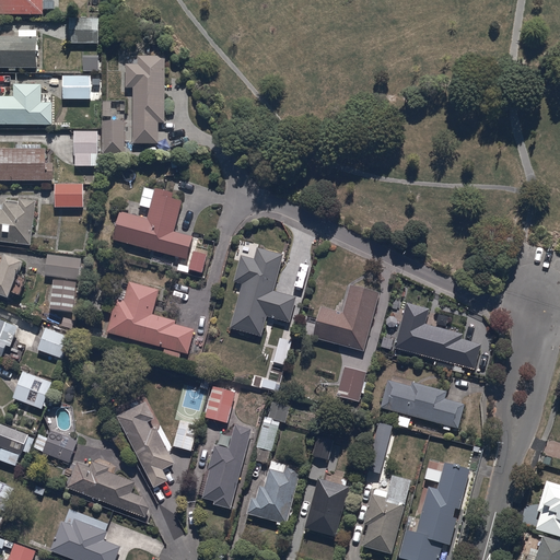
[(0,0),(0,13),(45,14),(45,9),(49,9),(48,0),(0,0)]
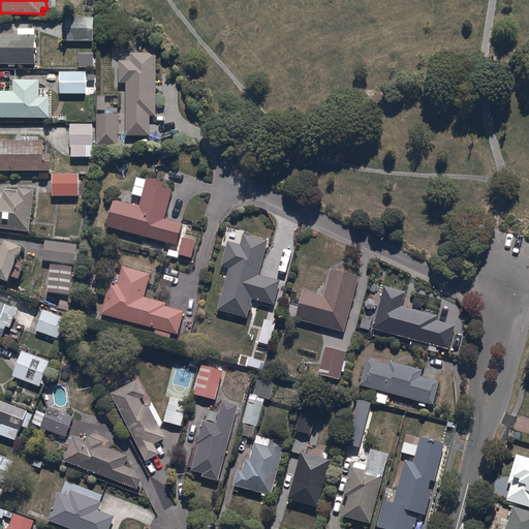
[(67,17),(67,40),(95,40),(95,17),(67,17)]
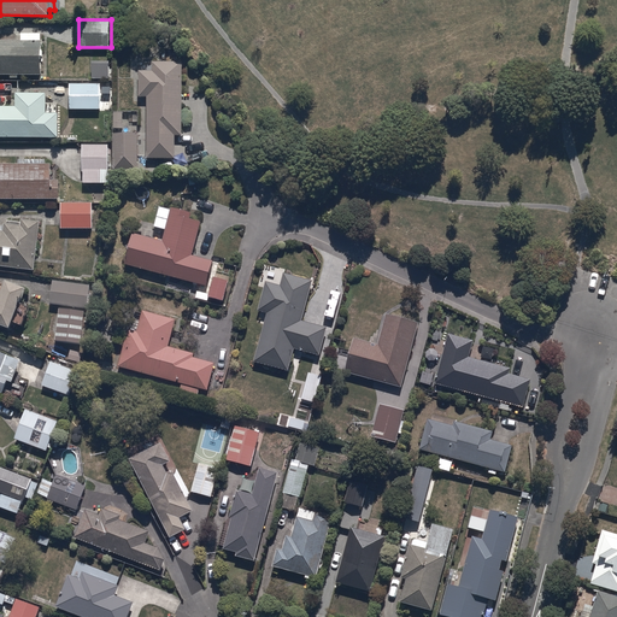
[(0,74),(11,74),(11,78),(19,78),(19,74),(43,74),(42,33),(22,33),(22,40),(0,40),(0,74)]
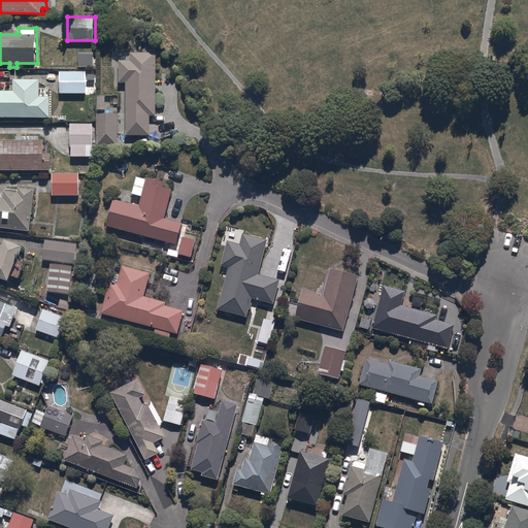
[(80,53),(80,66),(95,66),(95,53),(80,53)]
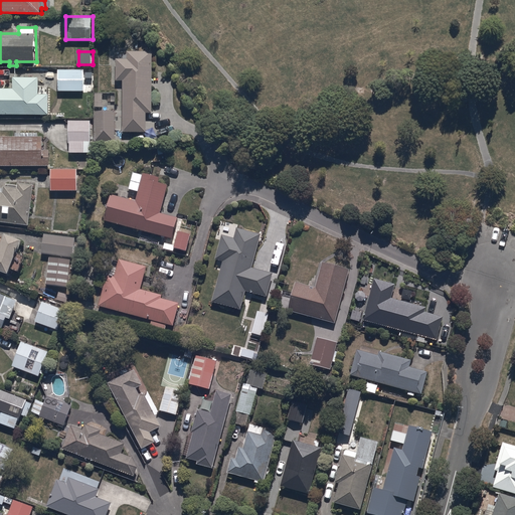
[(123,81),(123,132),(147,132),(147,113),(152,113),(152,51),(128,51),(128,58),(116,58),(116,81),(123,81)]
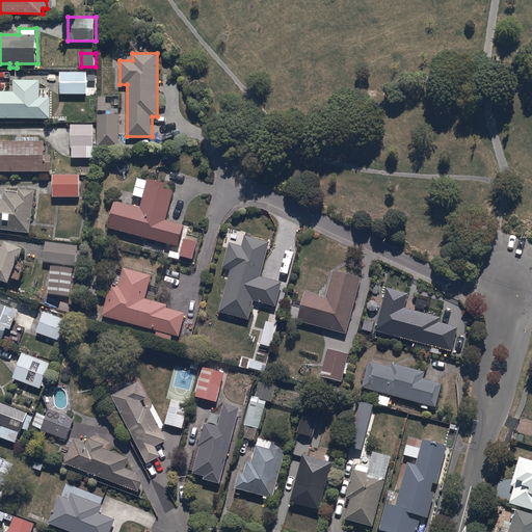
[(61,72),(61,94),(87,94),(88,72),(61,72)]
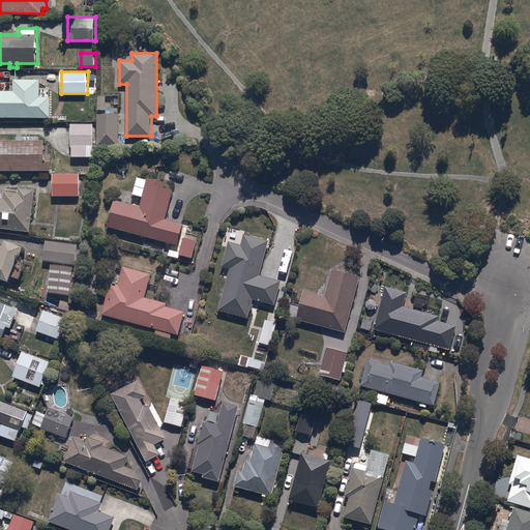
[(0,90),(0,117),(52,118),(52,96),(41,96),(41,80),(15,80),(15,91),(0,90)]
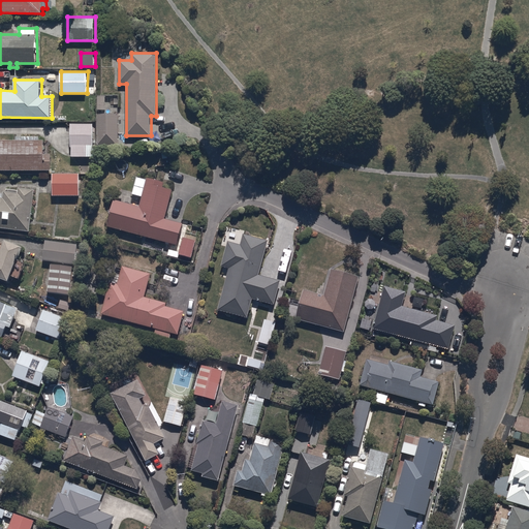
[(97,95),(97,110),(105,110),(105,95),(97,95)]
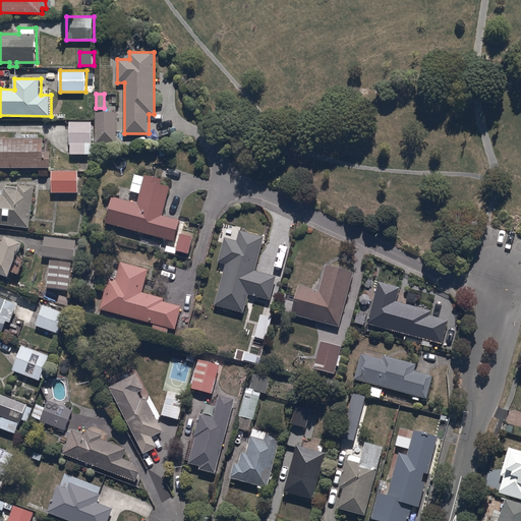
[(96,111),(96,143),(117,143),(117,111),(96,111)]
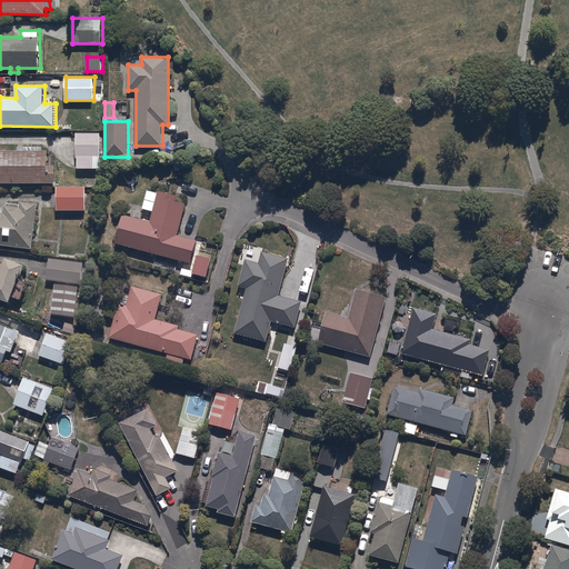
[(77,132),(77,169),(101,169),(100,132),(77,132)]
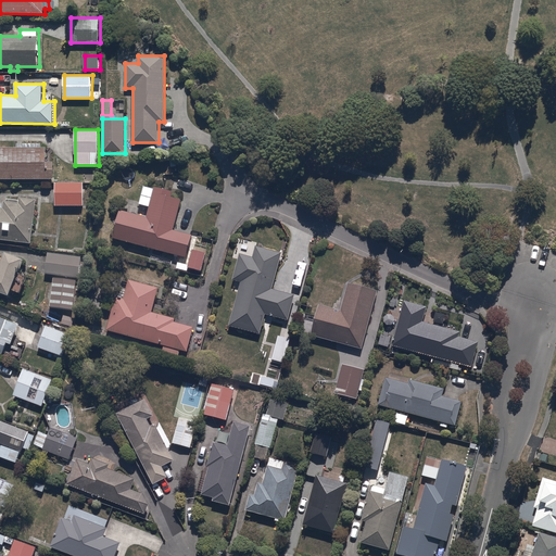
[(0,146),(0,178),(54,178),(54,162),(46,162),(47,147),(0,146)]
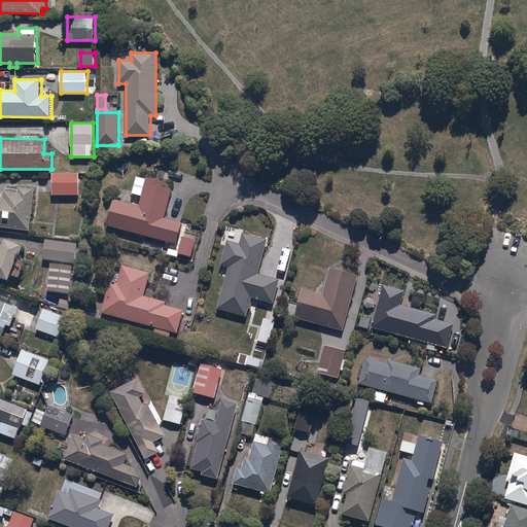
[(53,173),(53,195),(80,195),(79,173),(53,173)]
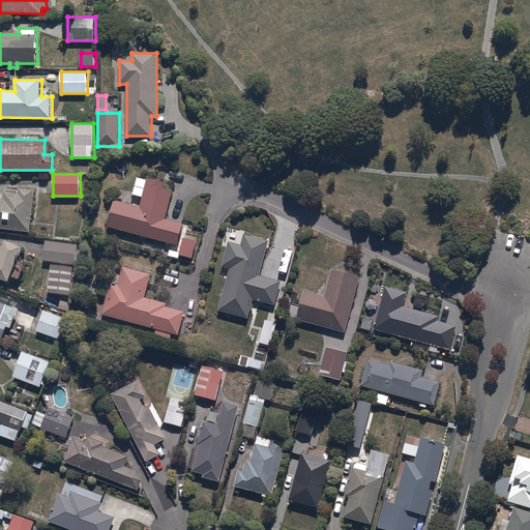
[(114,200),(107,227),(178,245),(184,224),(166,218),(173,189),(164,186),(165,182),(148,177),(147,180),(138,177),(134,194),(143,197),(140,207),(114,200)]
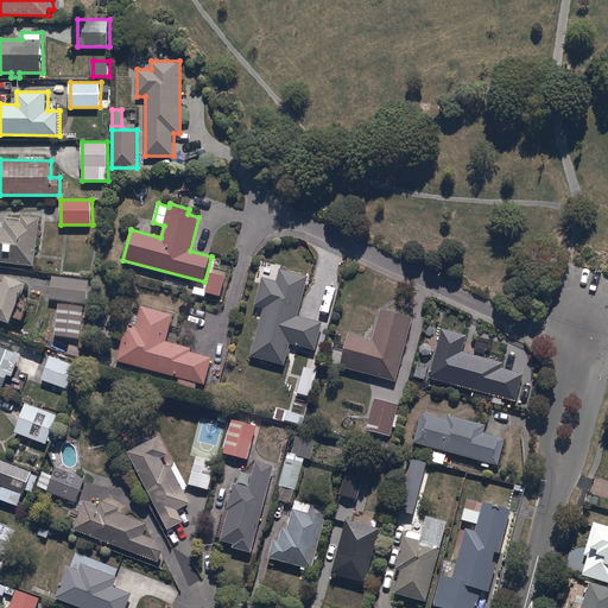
[(0,226),(0,261),(35,266),(39,216),(21,215),(21,222),(5,220),(4,226),(0,226)]
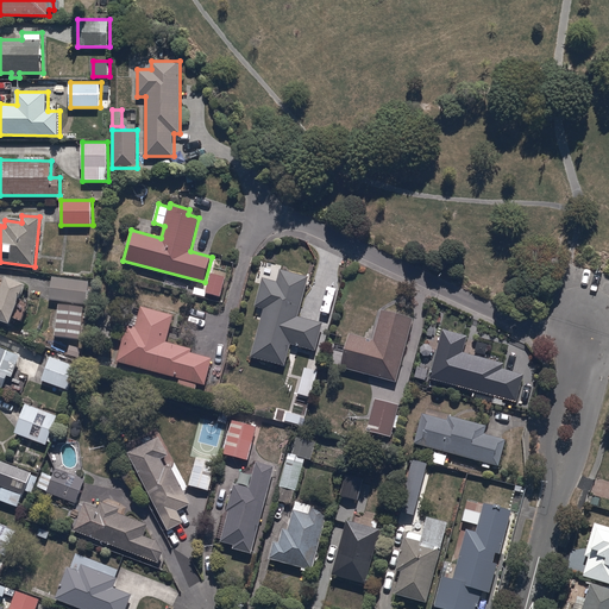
[(300,315),(309,275),(281,268),(277,281),(262,277),(256,305),(264,307),(251,357),(287,365),(292,344),(315,350),(322,321),(300,315)]
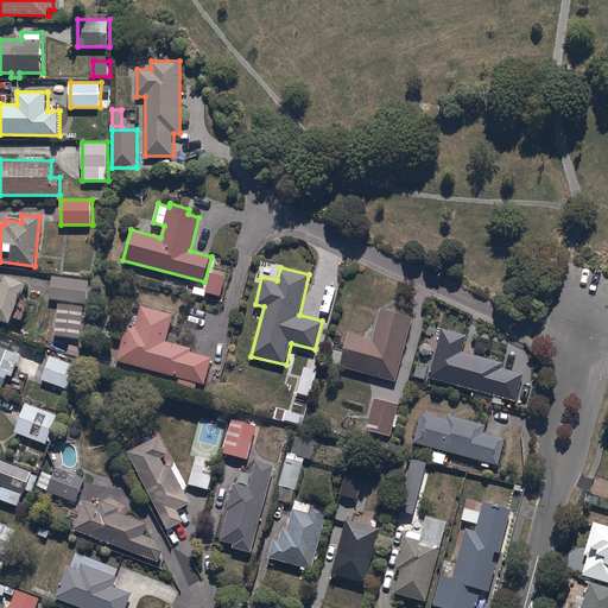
[(226,276),(210,272),(206,292),(221,296),(226,276)]
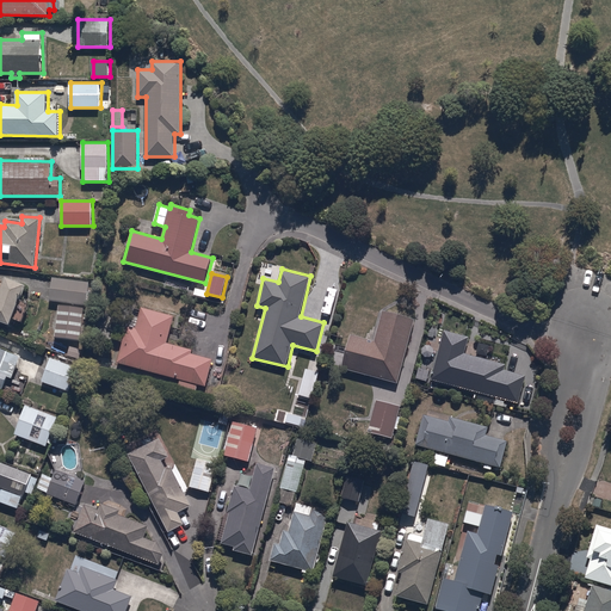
[(0,288),(0,322),(5,325),(6,322),(12,325),(14,318),(24,321),(31,302),(22,298),(28,283),(7,276),(2,290),(0,288)]
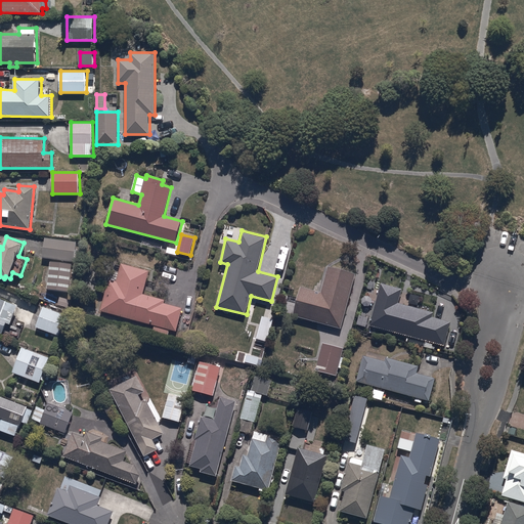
[(45,236),(43,257),(76,261),(78,239),(45,236)]
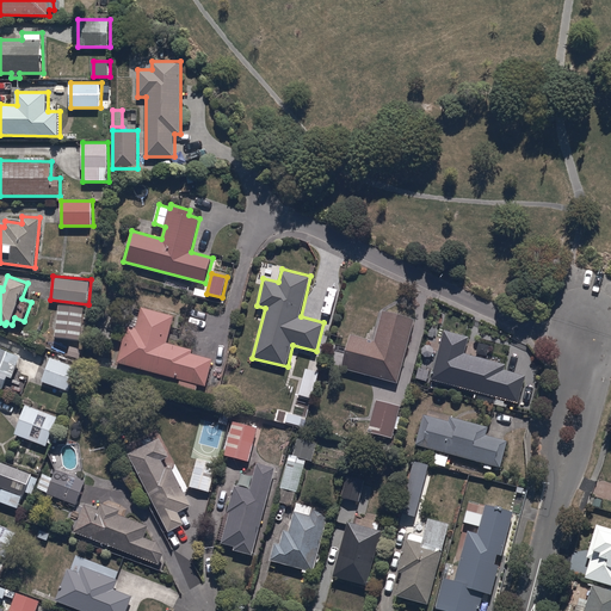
[(127,323),(117,363),(180,380),(179,387),(197,392),(198,384),(207,387),(214,359),(192,353),(193,349),(168,343),(176,315),(142,307),(136,327),(127,323)]
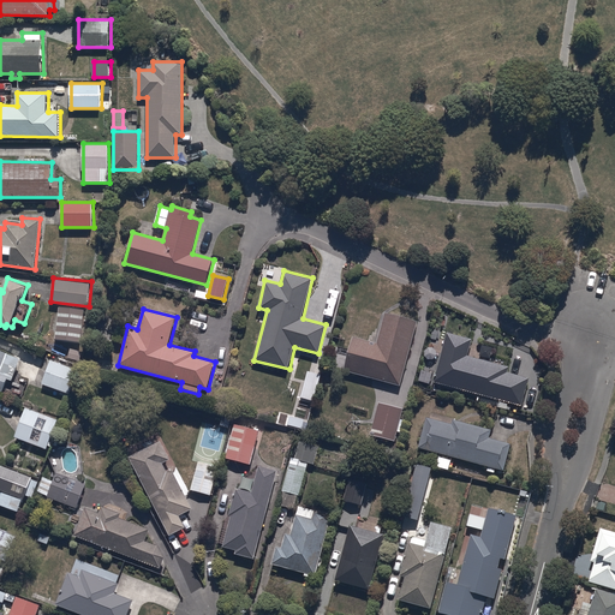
[(354,336),(345,370),(401,386),(419,321),(386,311),(377,342),(354,336)]
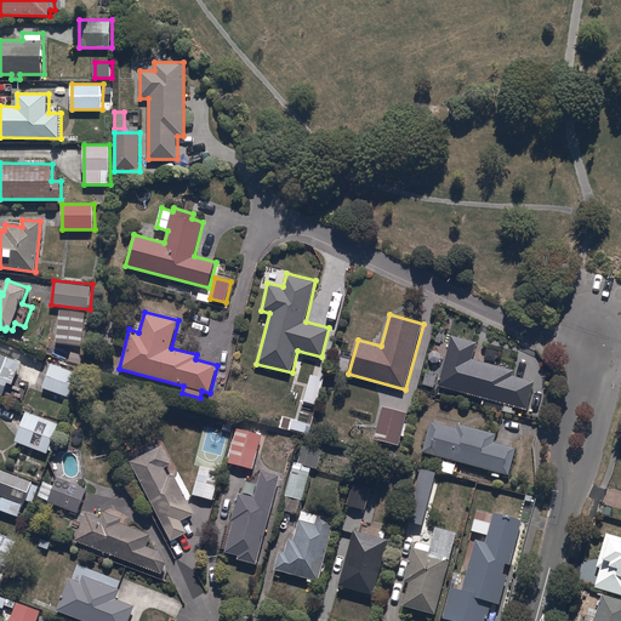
[(438,386),(495,402),(493,410),(512,415),(514,406),(528,410),(535,382),(512,376),(514,370),(473,359),(478,341),(453,334),(438,386)]
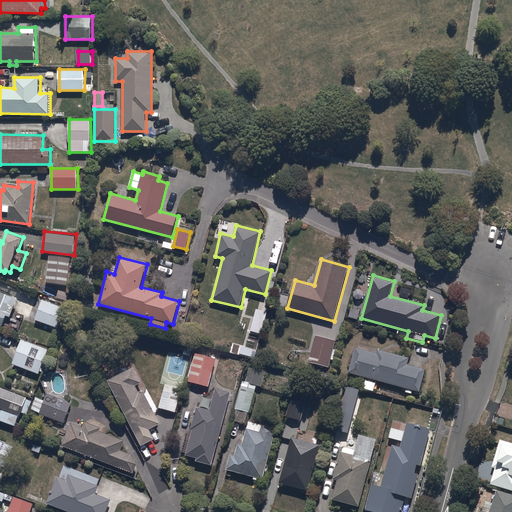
[(0,324),(3,325),(6,315),(11,317),(18,297),(0,290),(0,324)]
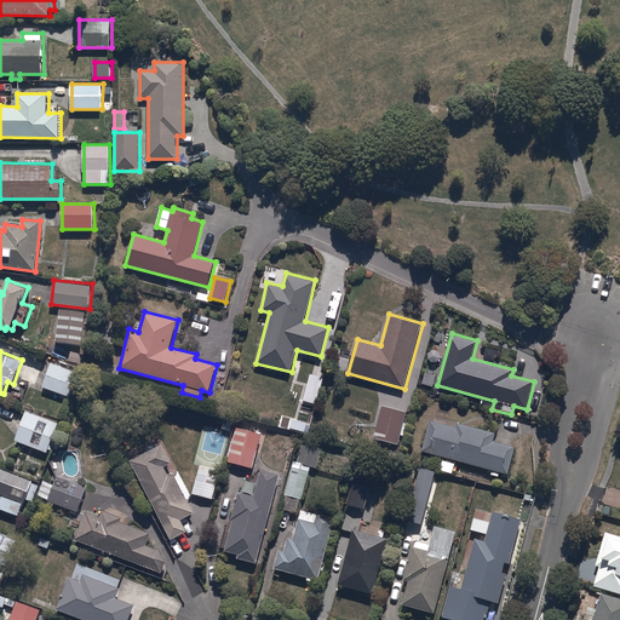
[(52,363),(42,386),(70,397),(79,374),(52,363)]
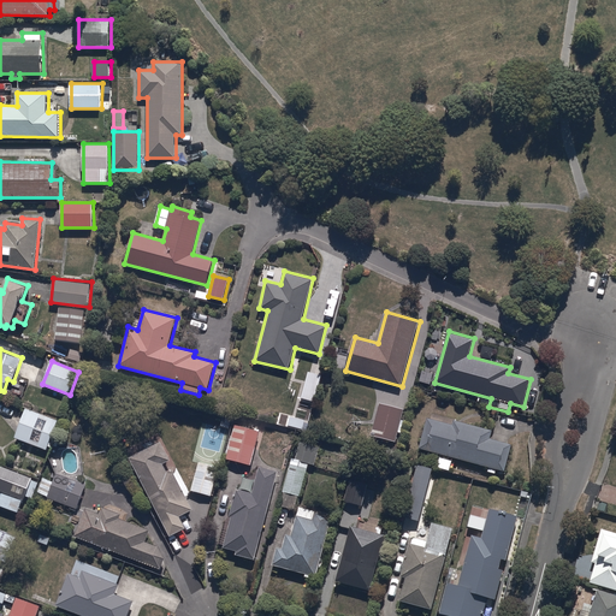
[(324,375),(309,372),(302,398),(317,402),(324,375)]
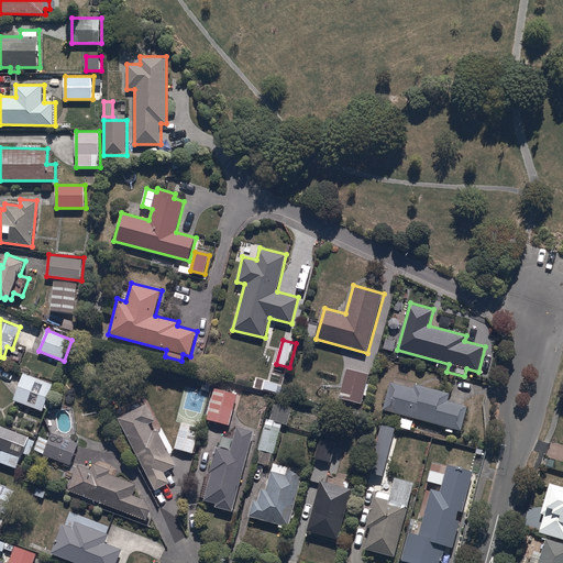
[(370,374),(346,368),(340,398),(362,404),(364,396),(367,396),(371,385),(366,384),(370,374)]
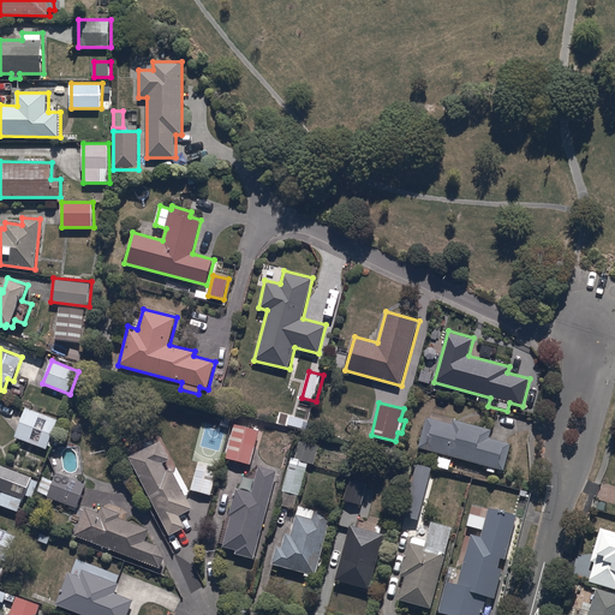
[(27,407),(16,436),(46,448),(58,419),(27,407)]
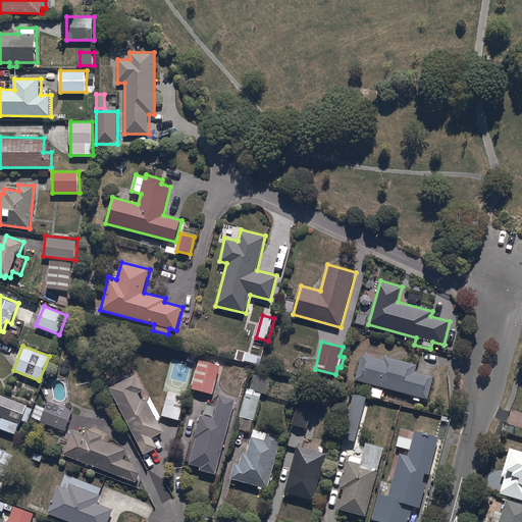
[(356,379),(414,396),(413,400),(420,402),(421,397),(428,399),(434,376),(416,371),(417,365),(384,356),(383,360),(362,354),(356,379)]
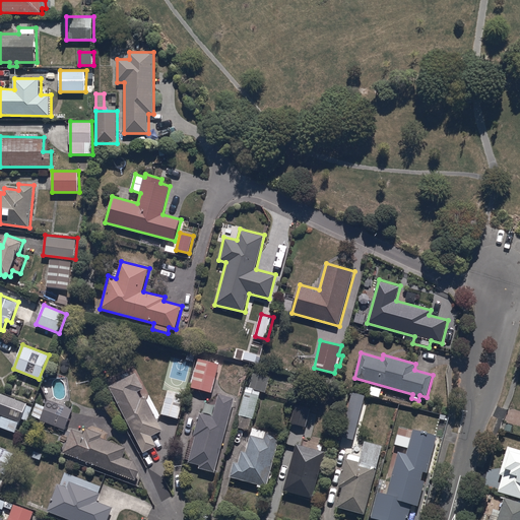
[(198,356),(191,387),(212,392),(219,362),(198,356)]
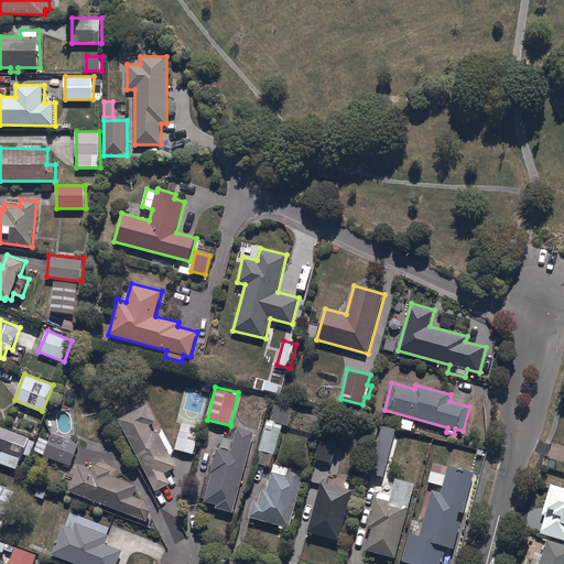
[(271,420),(266,418),(253,464),(269,467),(272,453),(277,454),(284,425),(289,426),(293,409),(274,404),(271,420)]
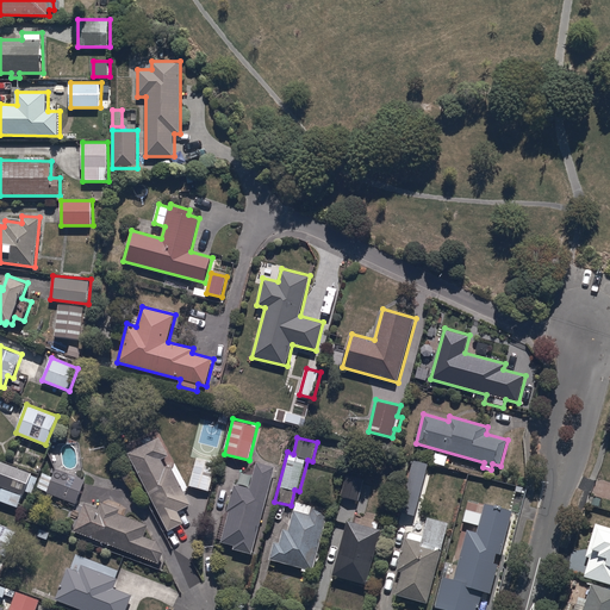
[(153,448),(132,459),(168,530),(184,523),(178,511),(192,505),(172,465),(166,468),(160,454),(157,455),(153,448)]
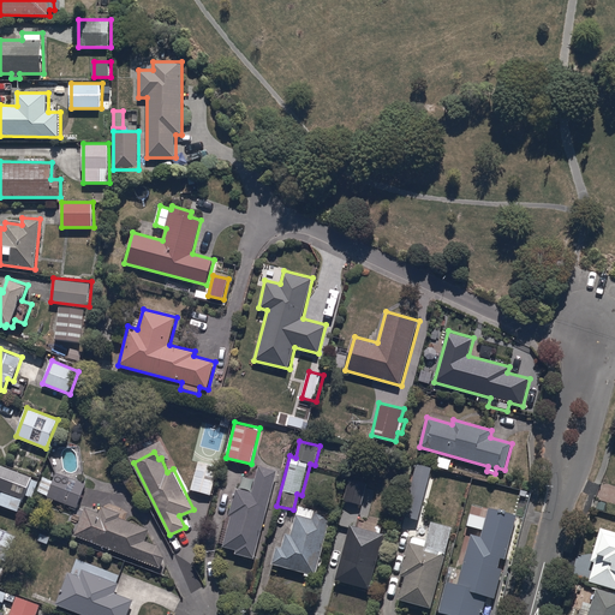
[(221,467),(198,460),(190,489),(213,496),(221,467)]
